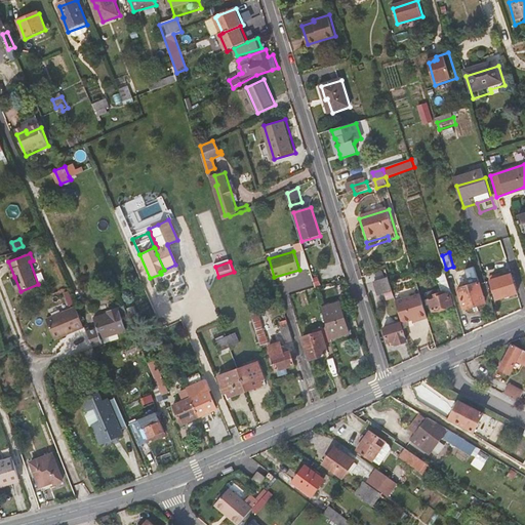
[(452,291),(447,273),(440,275),(445,293),(439,295),(440,298),(432,300),(434,310),(455,303),(452,291)]
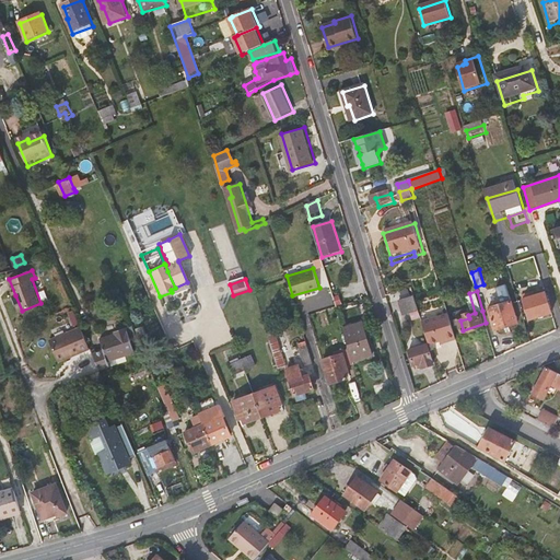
[(501,296),(503,303),(513,301),(511,293),(501,296)]
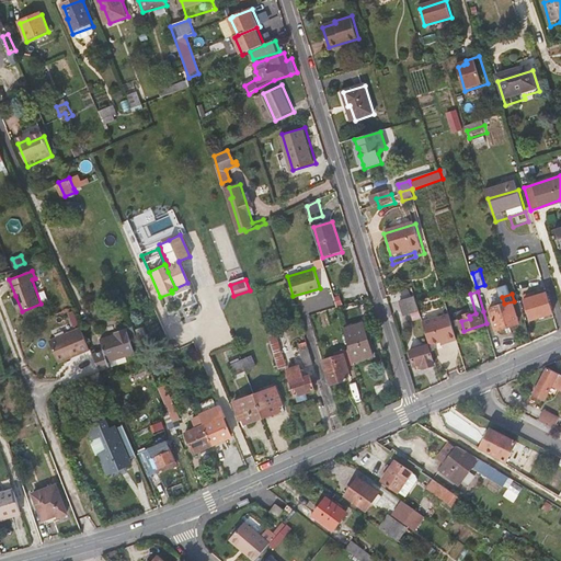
[(533,320),(554,315),(554,312),(549,294),(537,297),(536,294),(530,295),(531,298),(527,300),(533,320)]
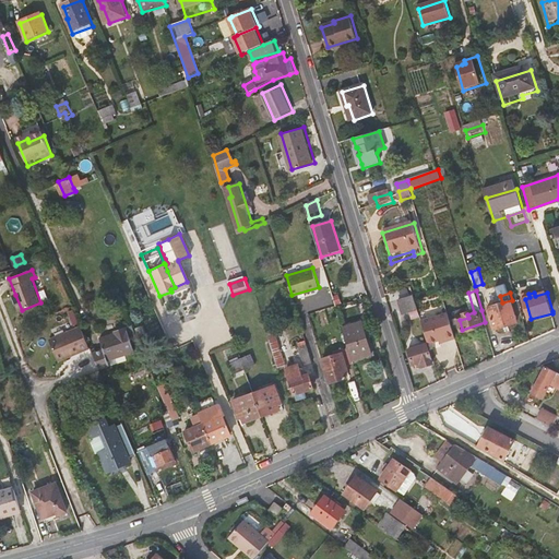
[(19,311),(22,310),(15,295),(12,296),(19,311)]
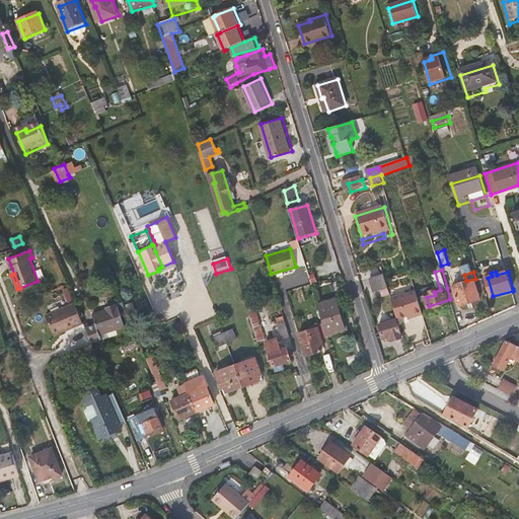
[(376,293),(390,289),(385,275),(372,279),(376,293)]
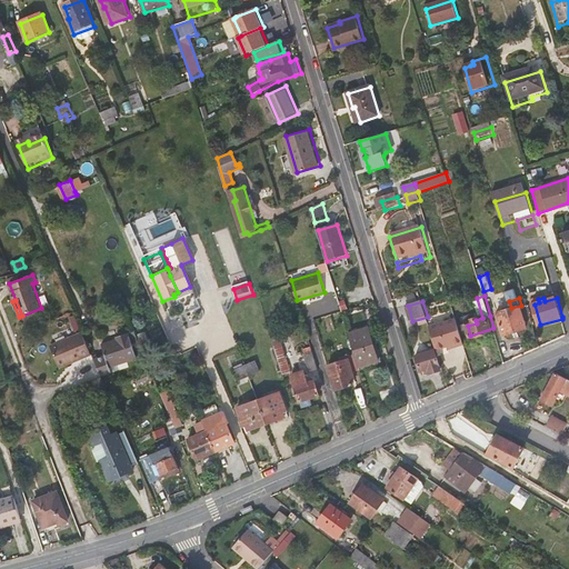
[(528,327),(521,306),(511,308),(499,312),(505,333),(528,327)]
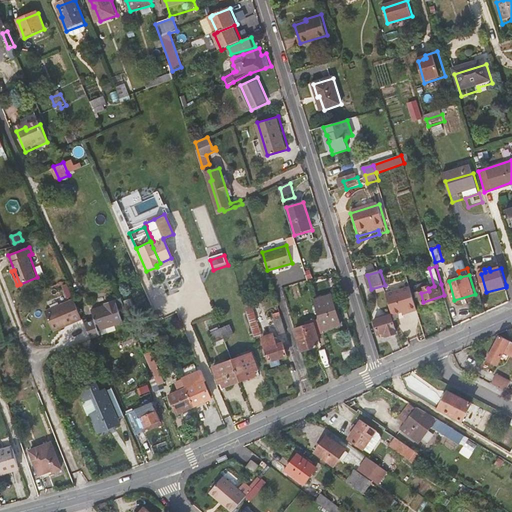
[(411,287),(387,294),(394,315),(403,312),(410,310),(410,312),(418,310),(411,287)]
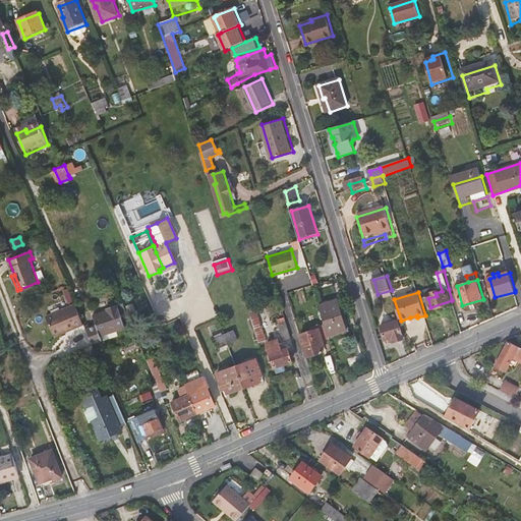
[(339,300),(321,305),(330,337),(348,331),(339,300)]
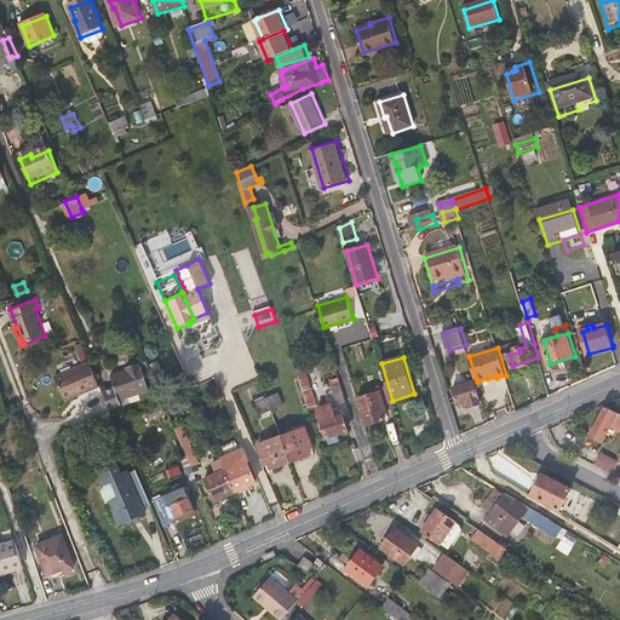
[(56,377),(67,401),(102,386),(91,362),(56,377)]
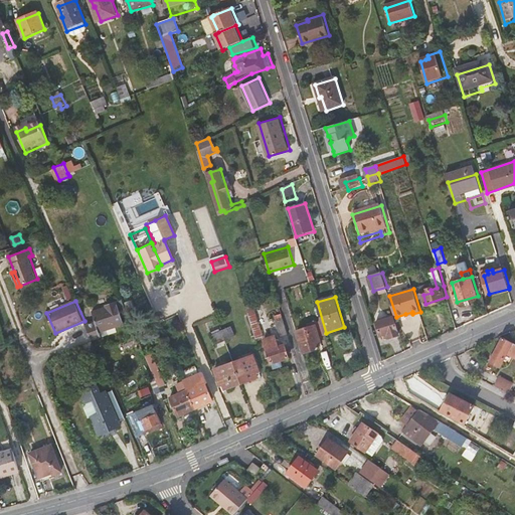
[(245,304),(256,340),(264,338),(252,302),(245,304)]
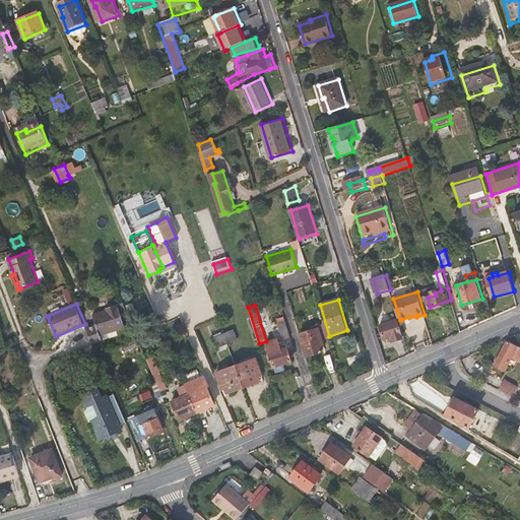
[(102,335),(117,329),(125,326),(117,307),(92,316),(96,325),(89,328),(95,342),(104,339),(104,338),(102,335)]
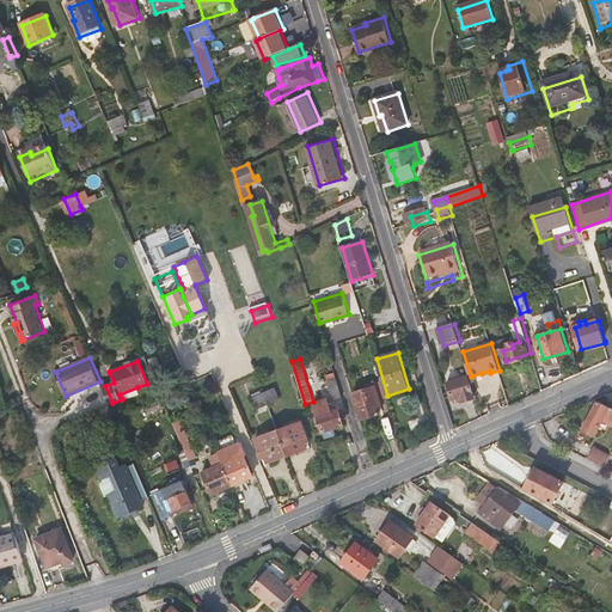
[(469,378),(450,384),(454,401),(461,398),(463,403),(475,399),(469,378)]
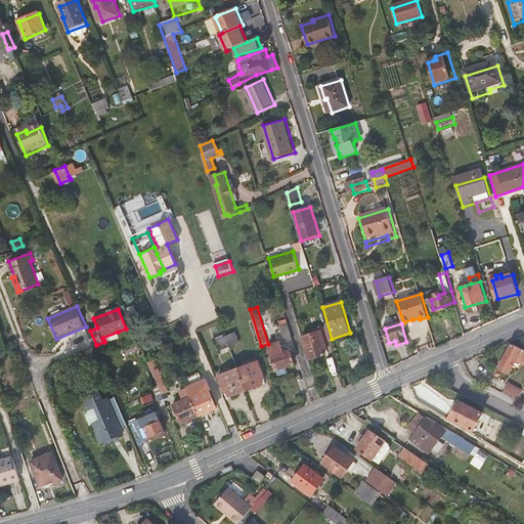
[(286,345),(294,343),(290,328),(281,331),(286,345)]
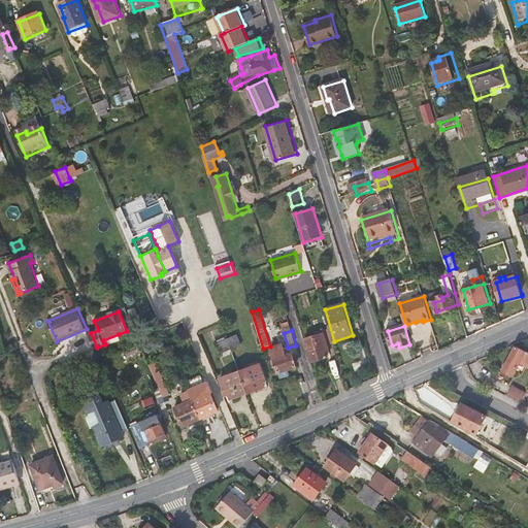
[(222,354),(232,350),(229,340),(226,333),(216,338),(222,354)]
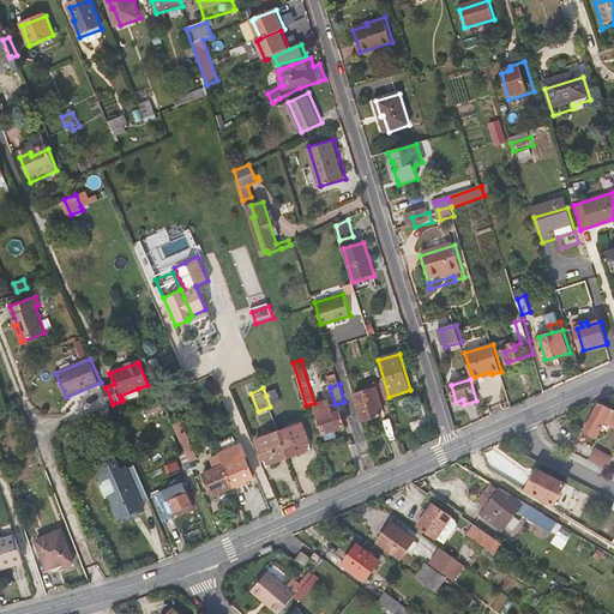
[(356,395),(365,421),(384,415),(383,410),(385,409),(379,387),(356,395)]
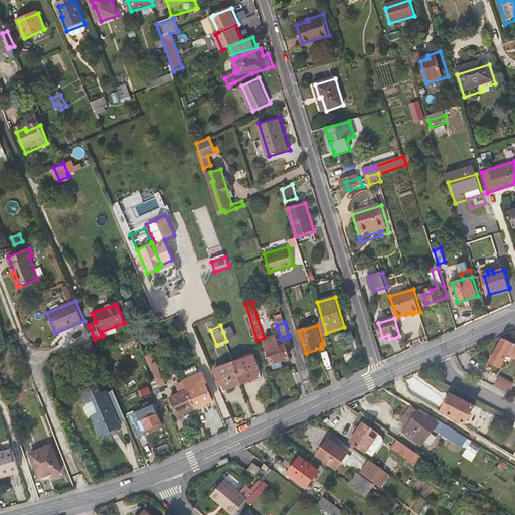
[(117,328),(116,326),(101,332),(103,335),(117,328)]
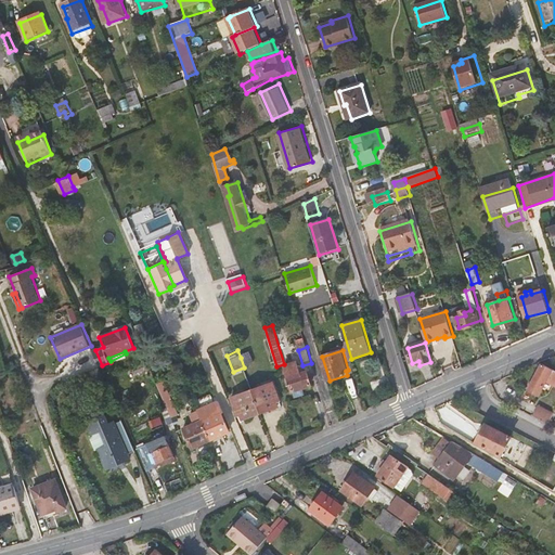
[(250,353),(241,358),(244,368),(254,363),(250,353)]
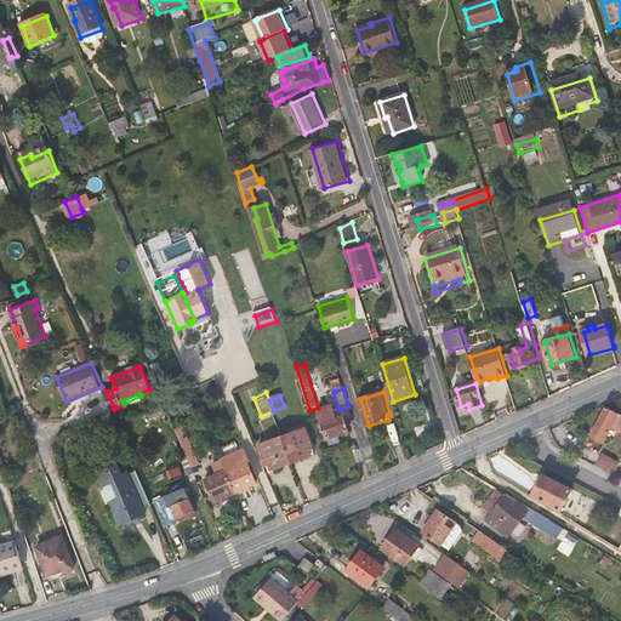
[(593,438),(604,444),(614,426),(616,421),(620,422),(620,414),(608,409),(593,438)]
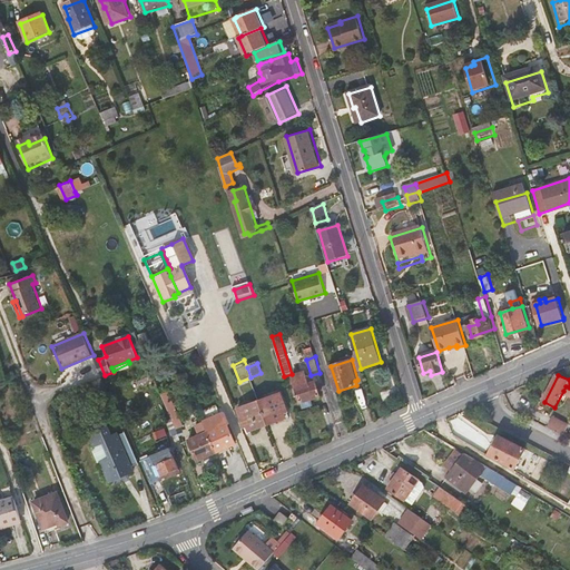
[(303,383),(304,386),(295,389),(301,403),(320,395),(315,382),(310,384),(308,381),(303,383)]
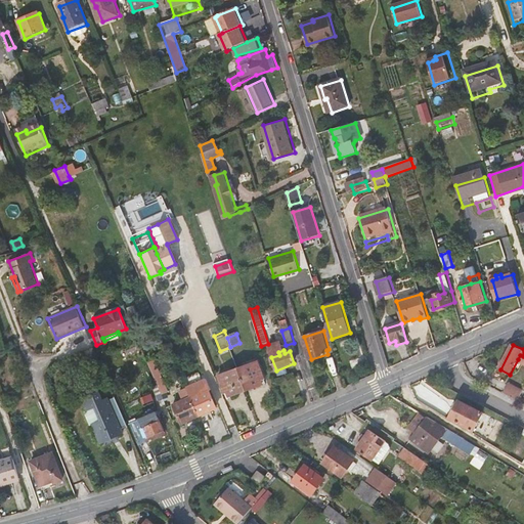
[(170,396),(155,359),(148,362),(158,385),(164,398),(170,396)]
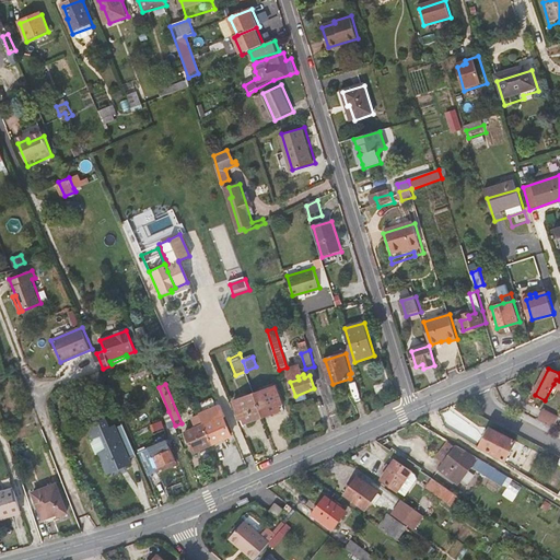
[(276,387),(255,395),(264,418),(281,411),(279,407),(282,405),(276,387)]
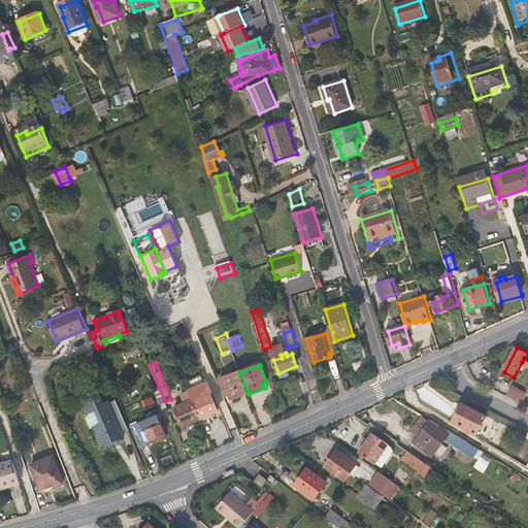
[(232,400),(249,394),(240,372),(221,380),(227,397),(230,396),(232,400)]
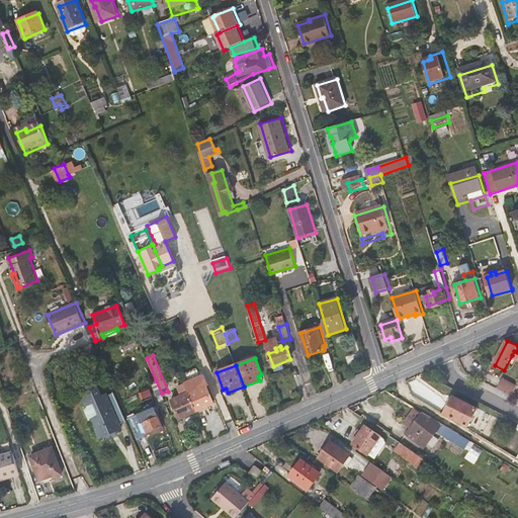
[(204,374),(185,382),(185,383),(196,411),(216,403),(207,384),(208,384),(204,374)]
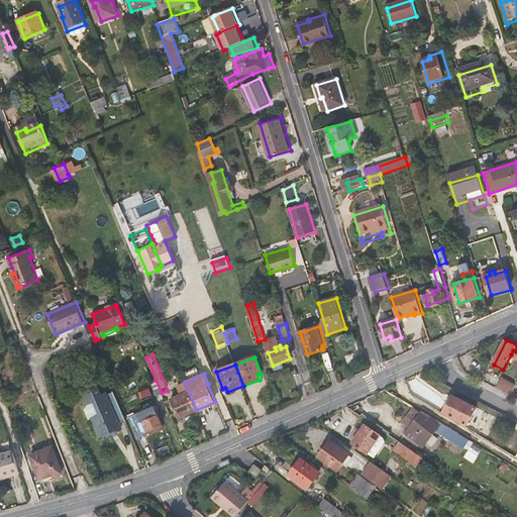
[(516,386),(516,384),(503,377),(497,388),(512,396),(516,386)]
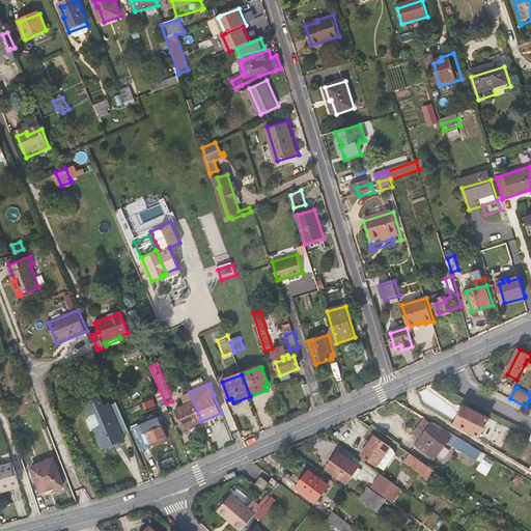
[(161,406),(166,403),(160,390),(156,392),(161,406)]
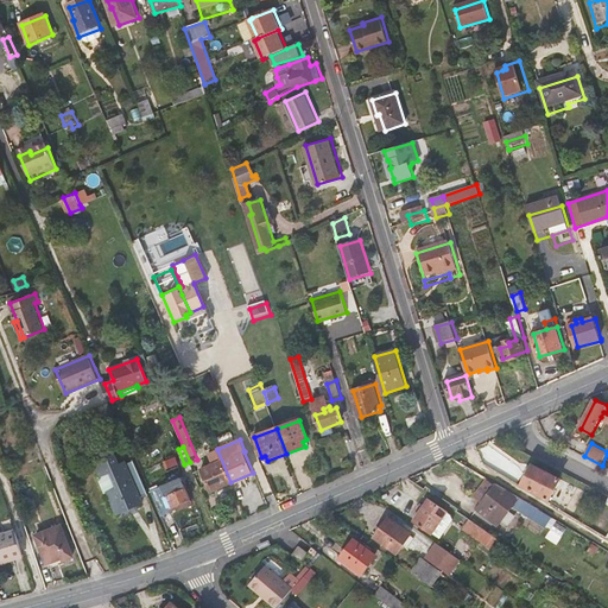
[(211,491),(230,482),(217,450),(209,454),(214,464),(202,469),(211,491)]
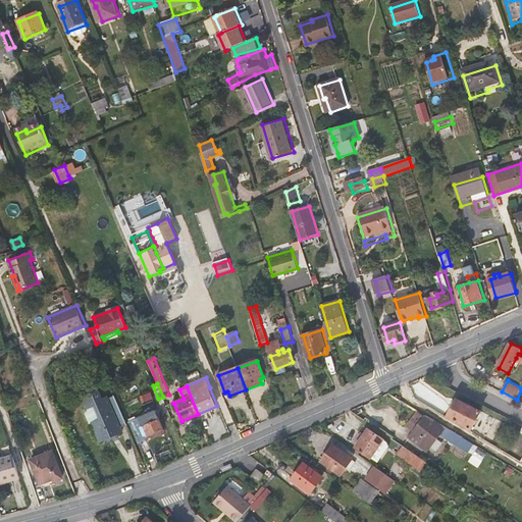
[(98,389),(82,397),(87,409),(93,406),(99,420),(93,423),(100,440),(115,434),(121,432),(120,429),(128,425),(116,397),(103,402),(98,389)]
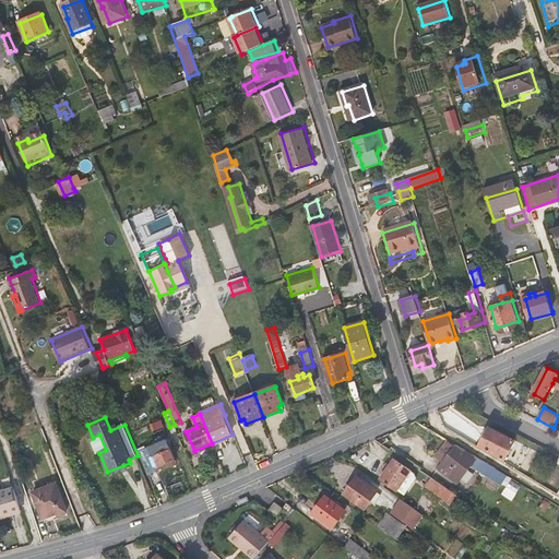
[(482,447),(508,459),(518,439),(490,427),(482,447)]
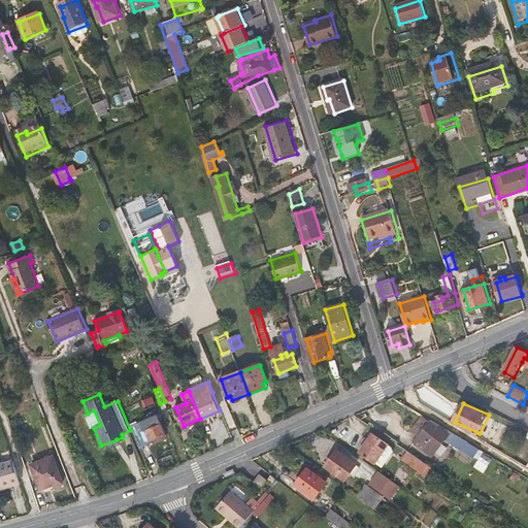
[(100,425),(94,410),(88,414),(85,416),(91,429),(94,428),(100,425)]
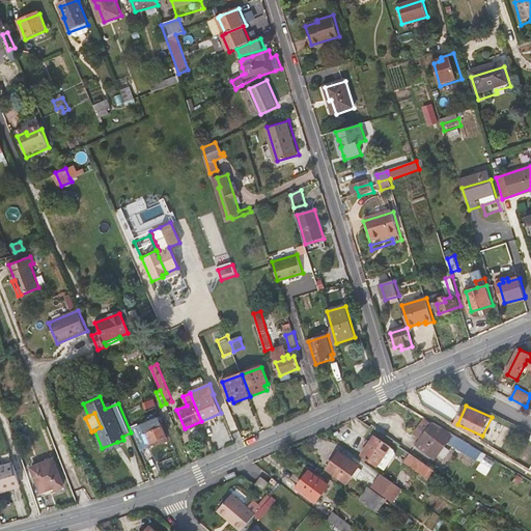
[(150,449),(162,444),(161,439),(167,437),(160,417),(132,428),(140,448),(148,444),(150,449)]
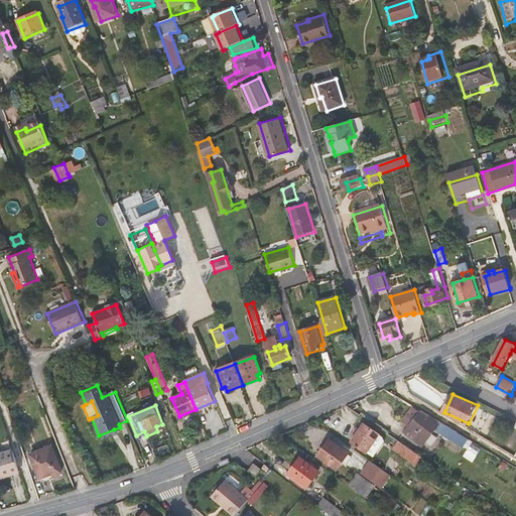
[(432,435),(440,423),(430,416),(429,419),(421,413),(415,409),(405,422),(411,427),(406,434),(420,445),(428,433),(432,435)]
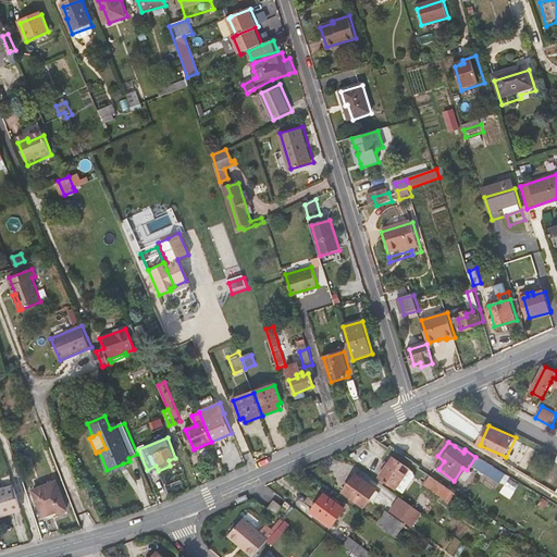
[(416,478),(407,472),(409,469),(394,457),(381,477),(396,487),(399,483),(408,489),(416,478)]
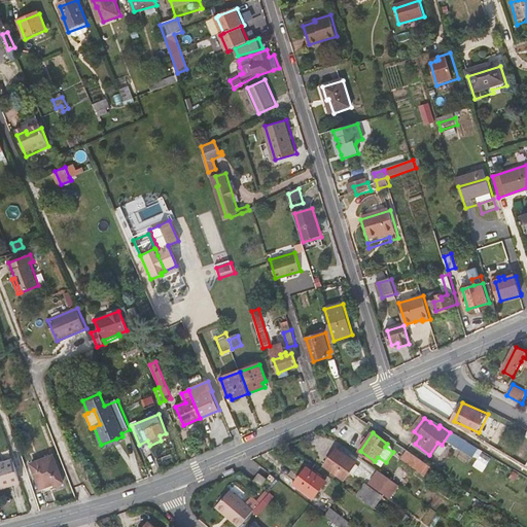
[(453,442),(465,450),(469,444),(456,435),(453,442)]
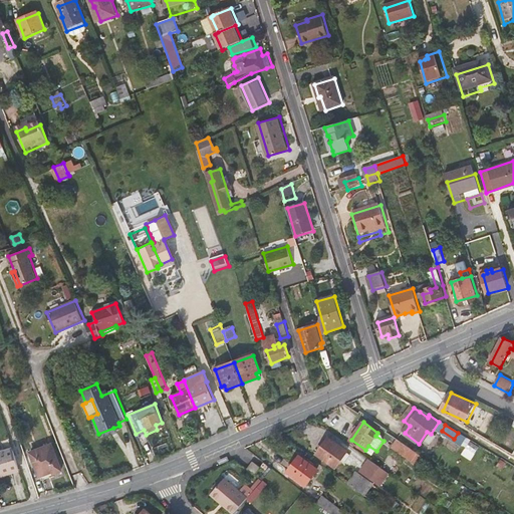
[(330,438),(318,454),(337,469),(348,453),(330,438)]
